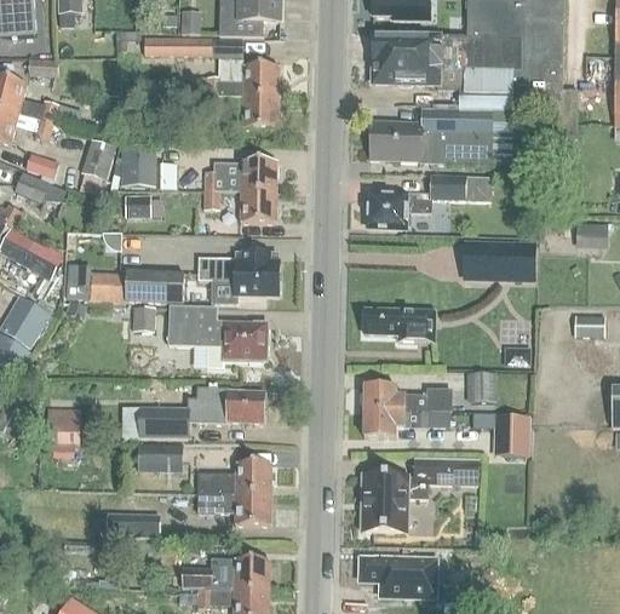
[(0,0),(0,36),(35,34),(32,0),(0,0)]
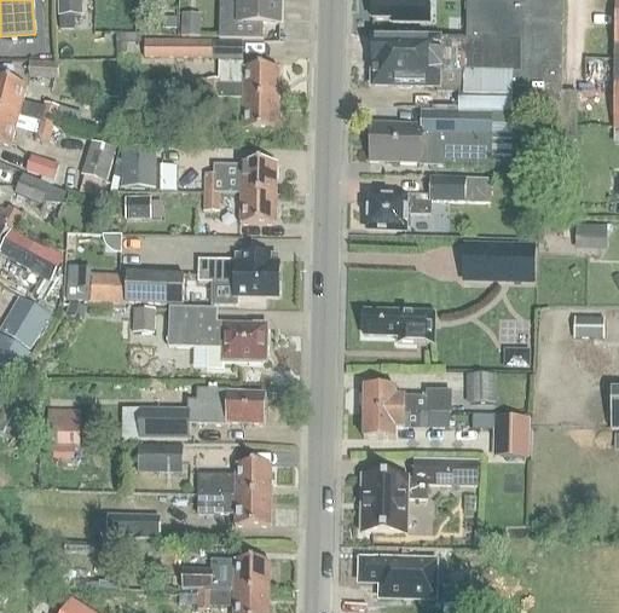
[(56,0),(57,13),(81,13),(80,0),(56,0)]
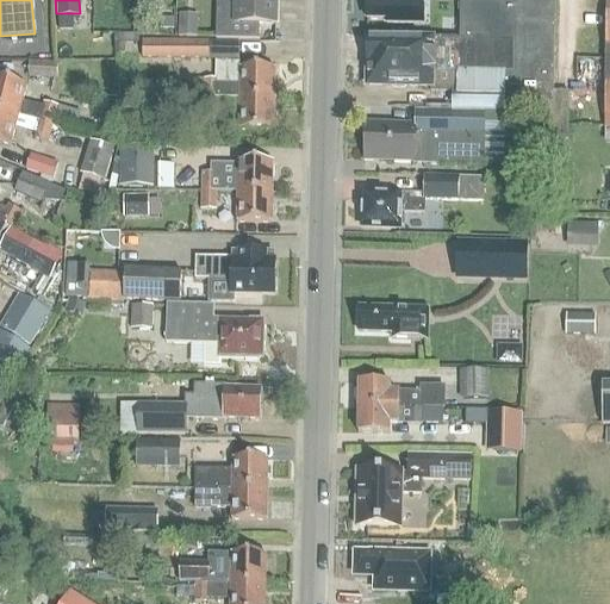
[(215,0),(215,35),(259,36),(259,20),(275,20),(275,0),(215,0)]
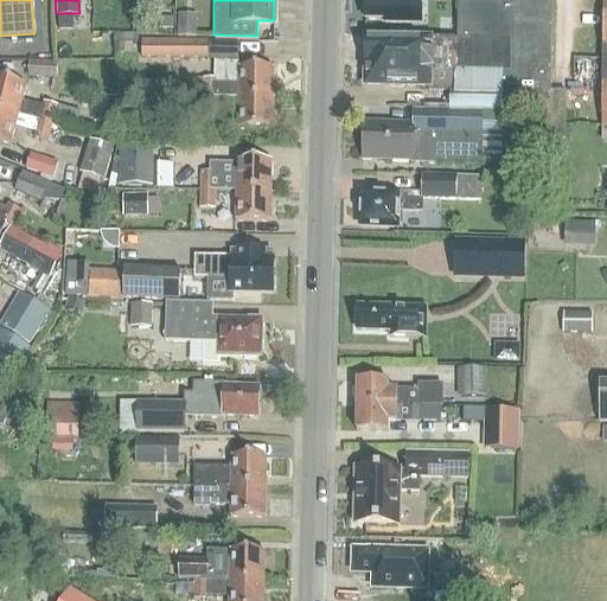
[(455,0),(455,33),(447,33),(429,33),(364,32),(363,63),(364,63),(364,81),(426,82),(426,87),(448,87),(448,106),(480,107),(480,106),(541,107),(540,134),(563,135),(564,87),(549,87),(550,0),(455,0)]
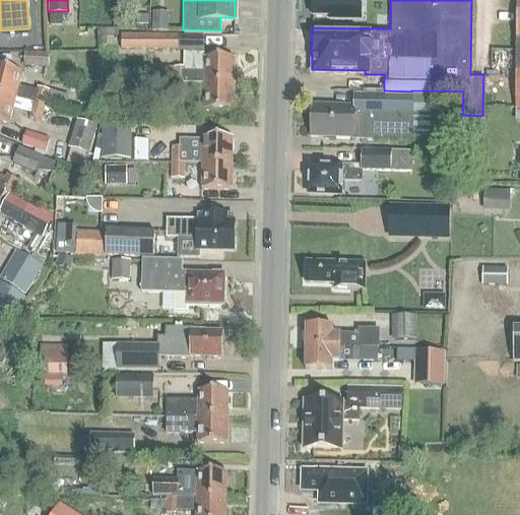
[(312,0),(312,12),(328,13),(328,16),(360,16),(360,0),(312,0)]
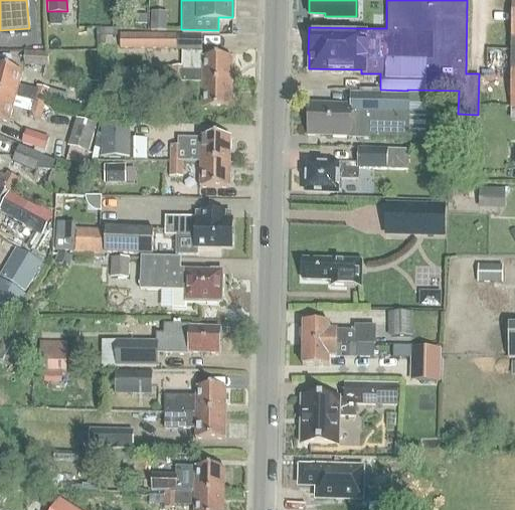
[(145,20),(146,3),(134,2),(133,19),(145,20)]
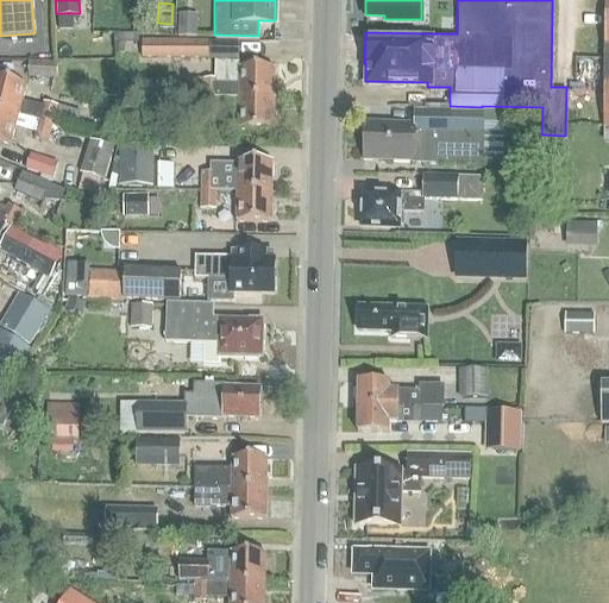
[(192,24),(192,10),(177,8),(177,30),(195,31),(195,24),(192,24)]
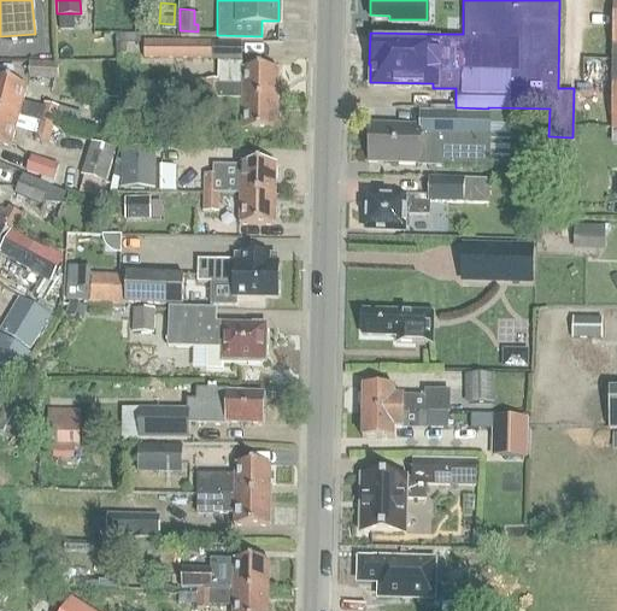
[(142,54),(210,54),(211,36),(144,36),(142,54)]
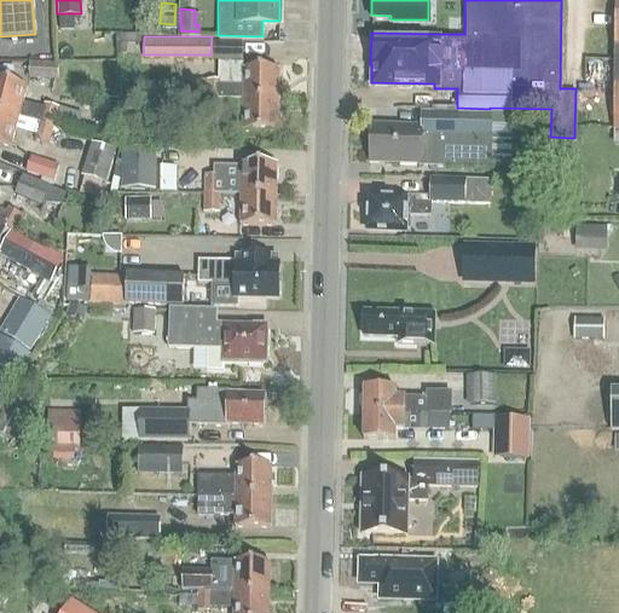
[(218,50),(247,50),(248,38),(218,38),(218,50)]
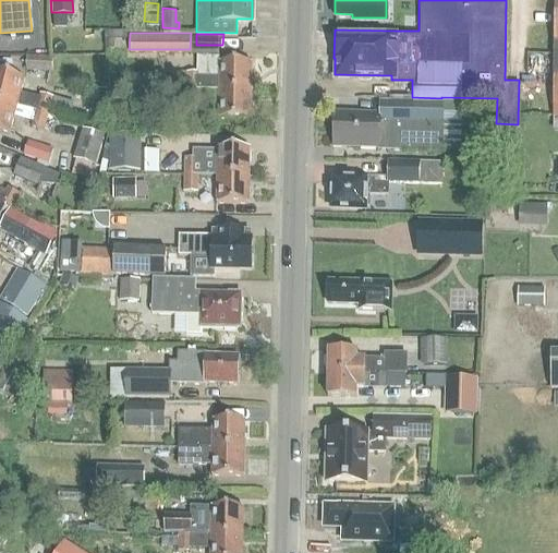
[(25,67),(52,68),(53,52),(26,51),(25,67)]
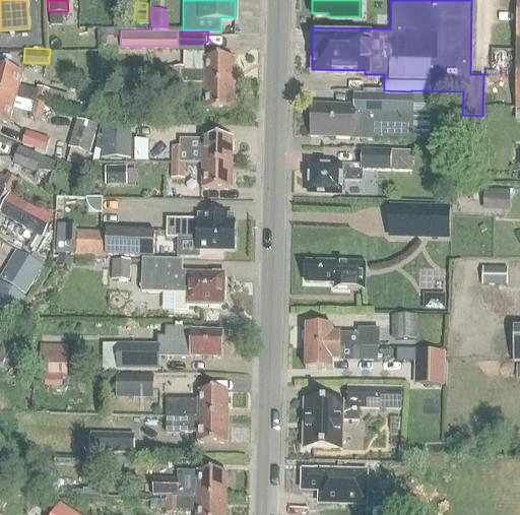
[(184,62),(183,80),(233,80),(234,55),(204,54),(204,50),(184,49),(184,62)]
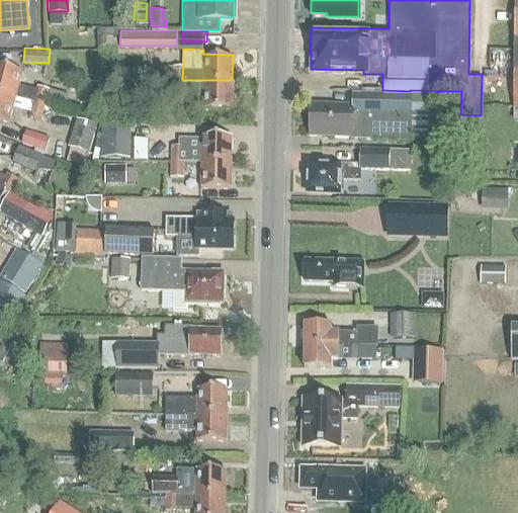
[(173,62),(172,81),(182,81),(182,80),(183,62),(173,62)]
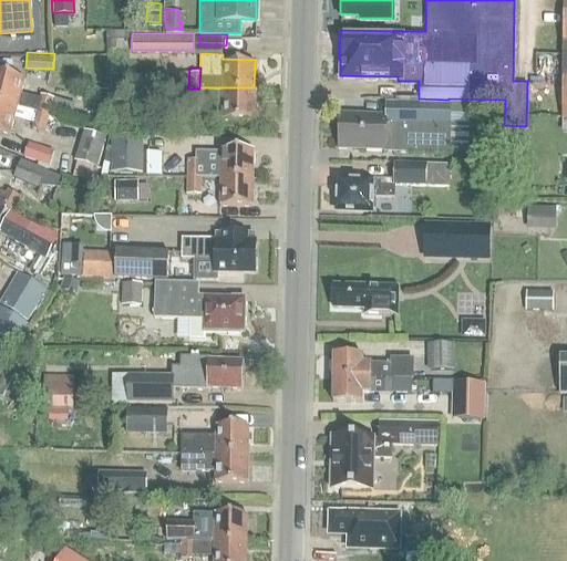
[(0,69),(0,99),(17,103),(35,108),(49,112),(53,95),(40,92),(39,95),(20,91),(24,75),(0,69)]
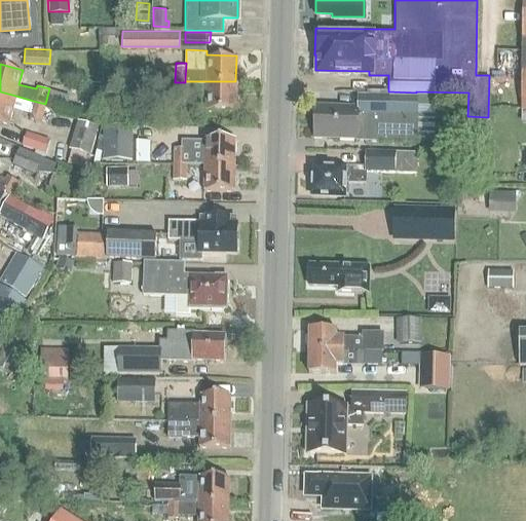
[(235,81),(185,81),(185,82),(185,96),(205,96),(204,108),(235,108),(235,81)]
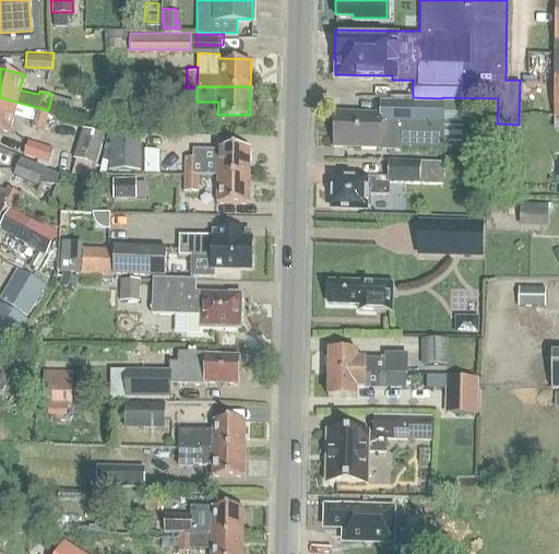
[(50,107),(60,109),(63,97),(55,94),(50,107)]
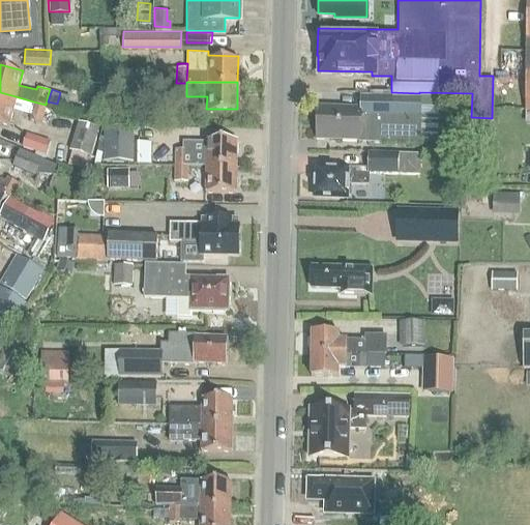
[(16,96),(0,92),(0,119),(8,122),(16,96)]
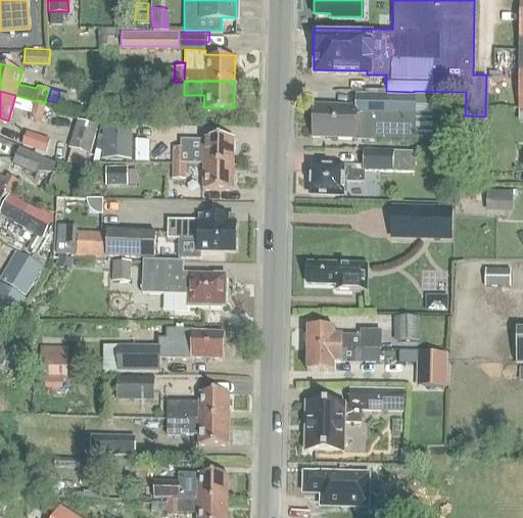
[(354,103),(313,102),(312,133),(362,135),(362,137),(414,138),(414,92),(386,91),(354,91),(354,103)]
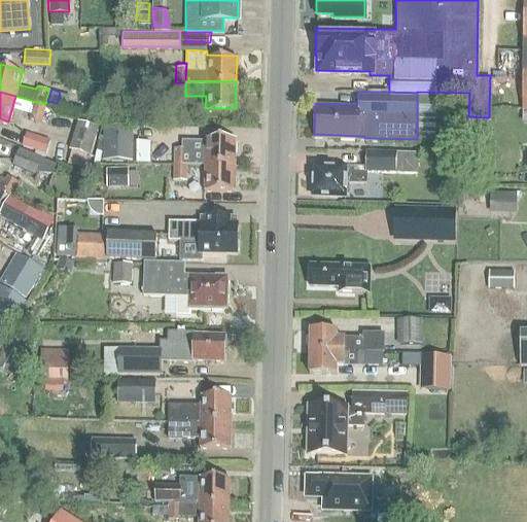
[(41,119),(45,104),(33,101),(29,116),(41,119)]
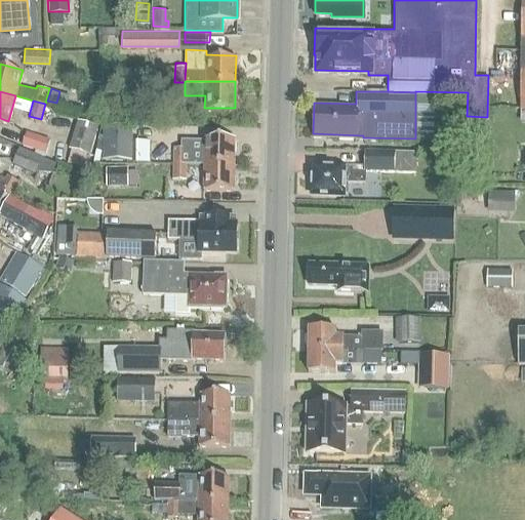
[(89,152),(97,124),(78,118),(70,146),(72,147),(89,152)]
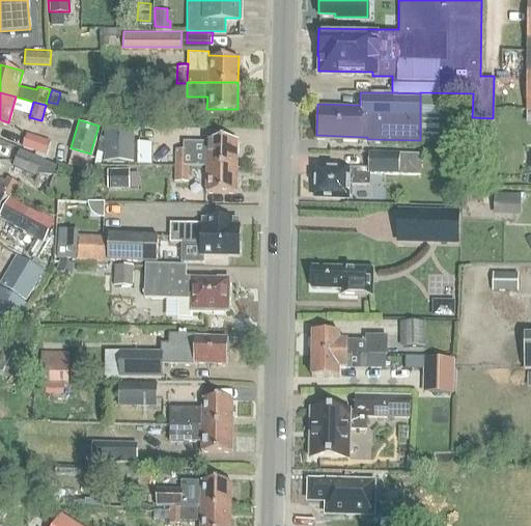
[(129,159),(129,126),(104,126),(104,159),(129,159)]
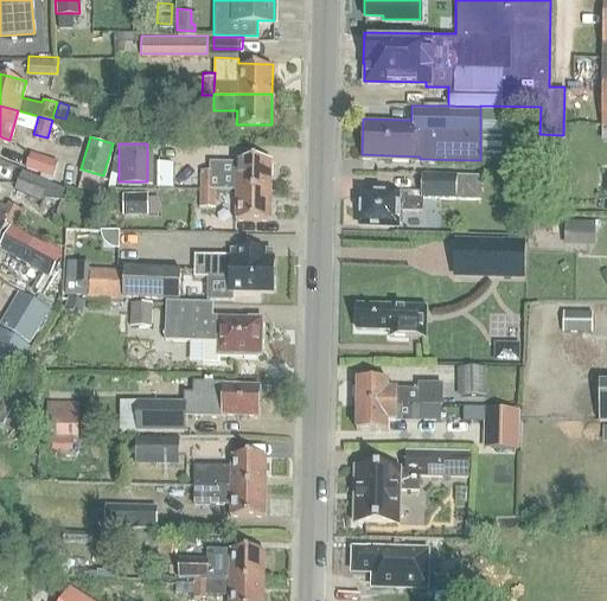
[(57,159),(30,149),(26,164),(52,172),(57,159)]
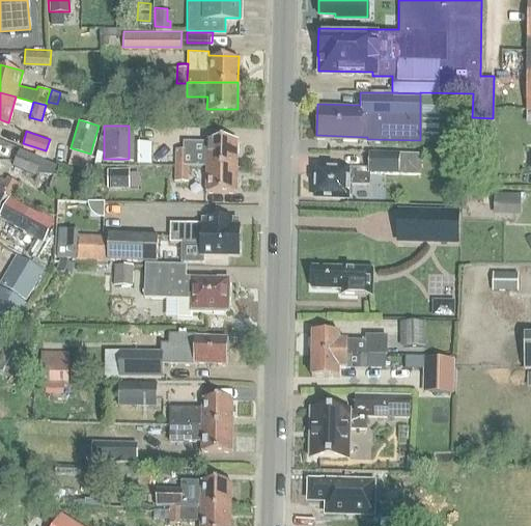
[(187,162),(190,162),(205,163),(236,163),(236,137),(206,136),(206,139),(188,138),(187,146),(187,162)]
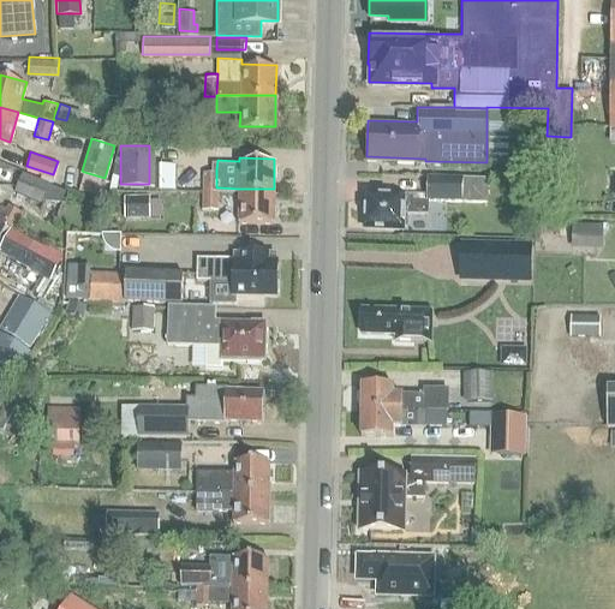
[(22,169),(13,190),(42,201),(42,198),(61,199),(66,187),(22,169)]
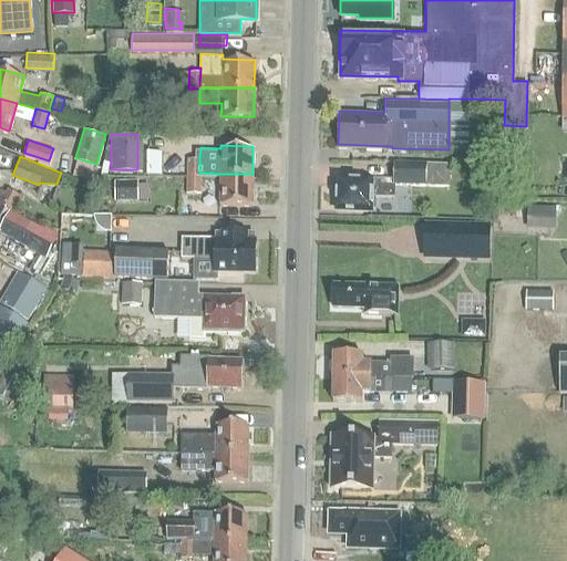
[(188,156),(187,173),(199,173),(199,156),(195,156),(194,156),(188,156)]
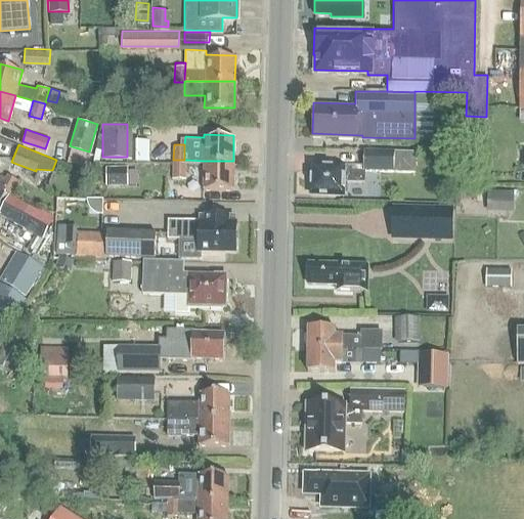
[(363,179),(363,167),(413,168),(413,147),(362,147),(362,164),(342,164),(342,163),(330,163),(330,165),(311,165),(311,177),(309,177),(309,187),(311,187),(311,190),(343,191),(343,189),(346,189),(346,178),(363,179)]
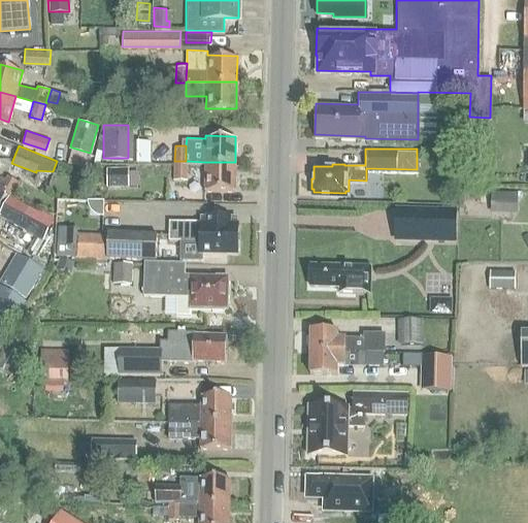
[(186,161),(174,161),(174,177),(186,177),(186,161)]
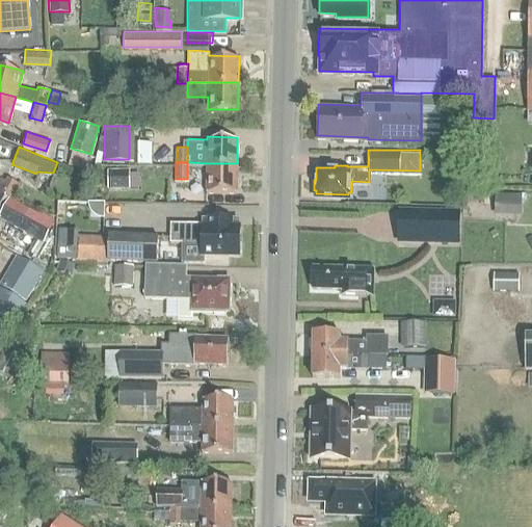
[(237,163),(206,163),(206,190),(236,190),(237,163)]
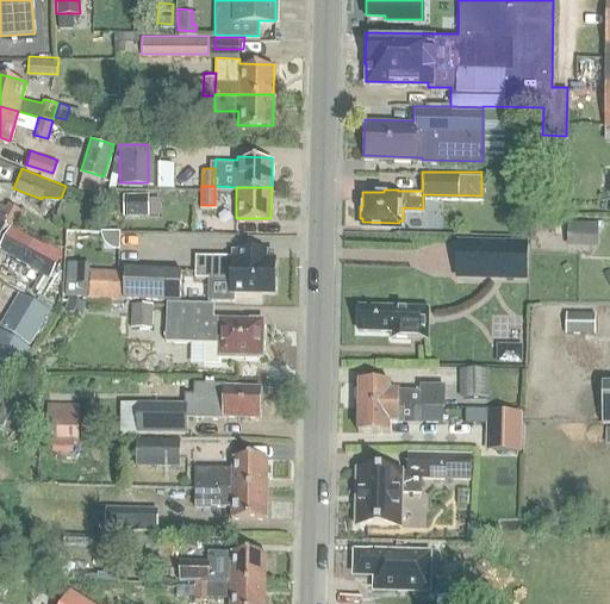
[(147,190),(120,191),(122,213),(147,212),(147,190)]
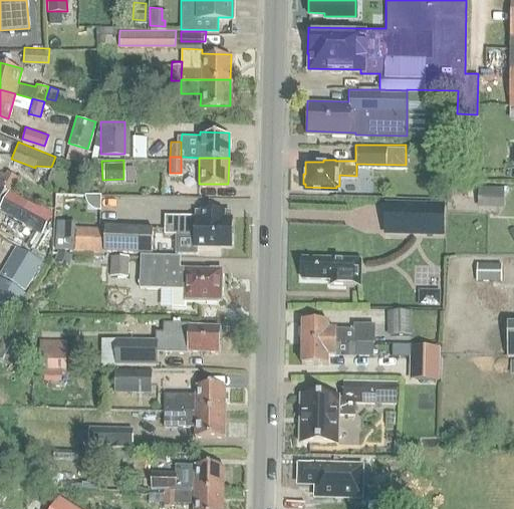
[(0,183),(9,189),(16,175),(6,169),(4,173),(0,170),(0,183)]
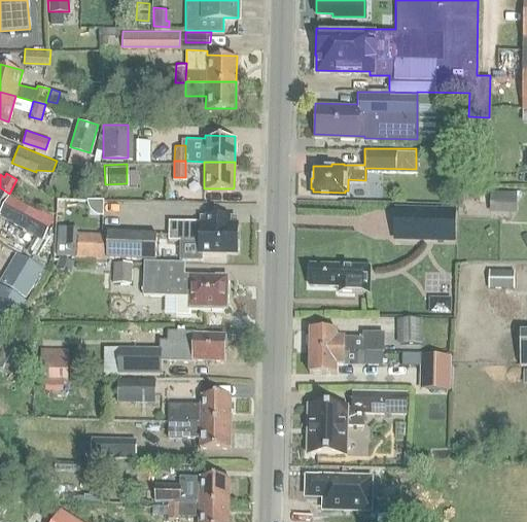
[(9,194),(0,187),(0,209),(1,207),(9,194)]
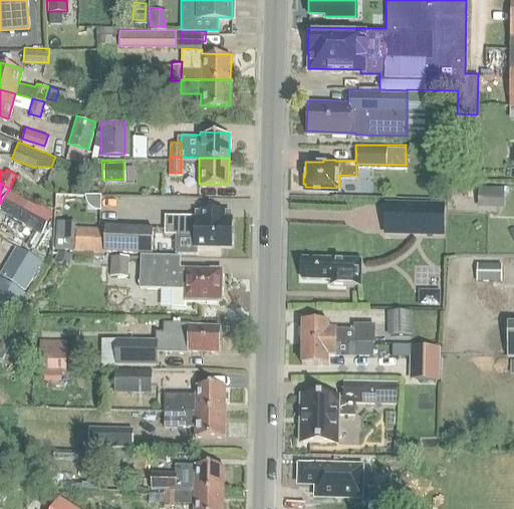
[(477,204),(502,205),(502,186),(477,185),(477,204)]
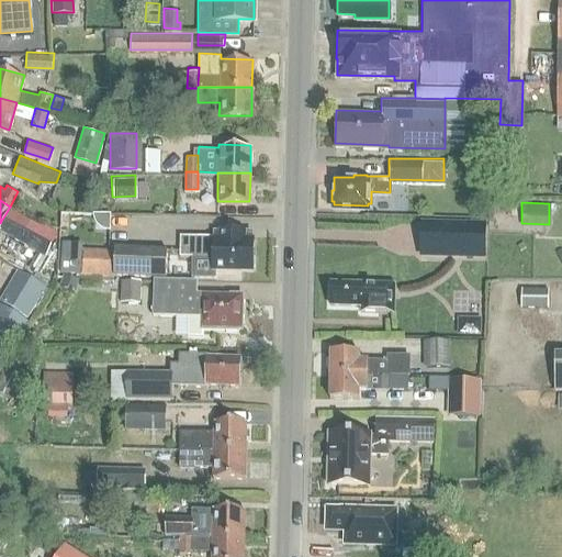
[(0,230),(44,254),(56,232),(40,223),(10,207),(0,224),(0,230)]
